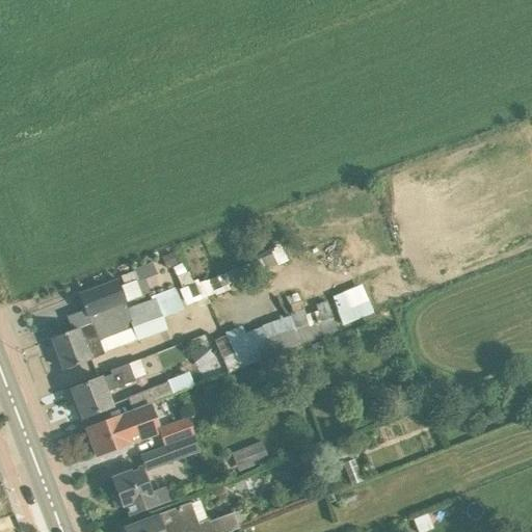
[(174,254),(162,258),(166,269),(178,265),(174,254)]
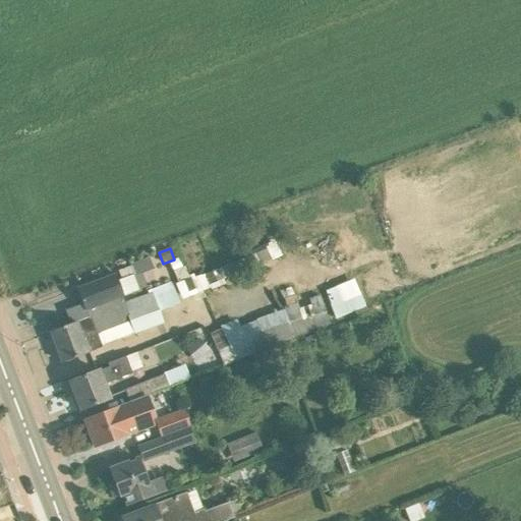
[(178,259),(169,264),(173,273),(182,268),(178,259)]
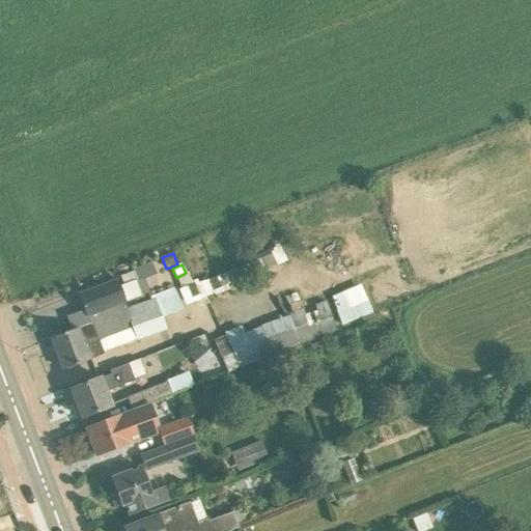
[(120,276),(123,285),(136,281),(132,272),(120,276)]
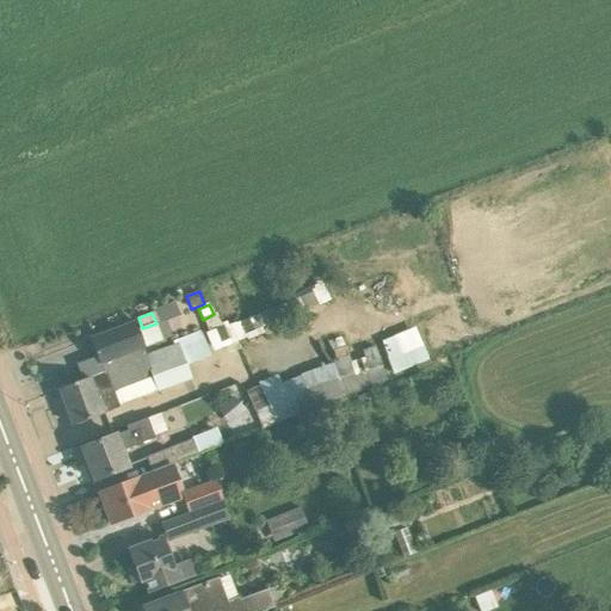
[(105,372),(106,372),(113,390),(150,376),(158,394),(192,381),(185,363),(178,345),(146,357),(143,349),(146,347),(136,322),(91,340),(99,364),(102,364),(105,372)]
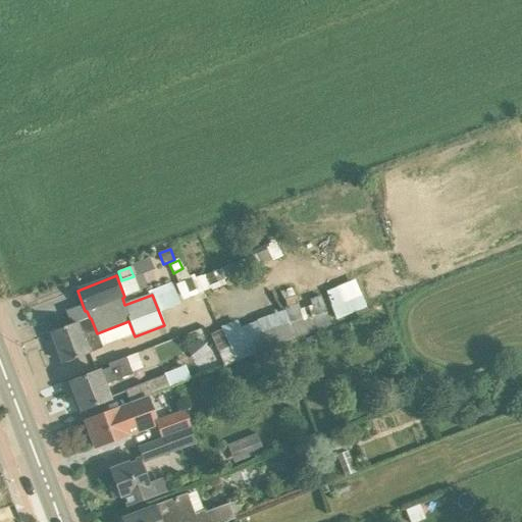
[(323,289),(335,318),(366,306),(355,276),(323,289)]
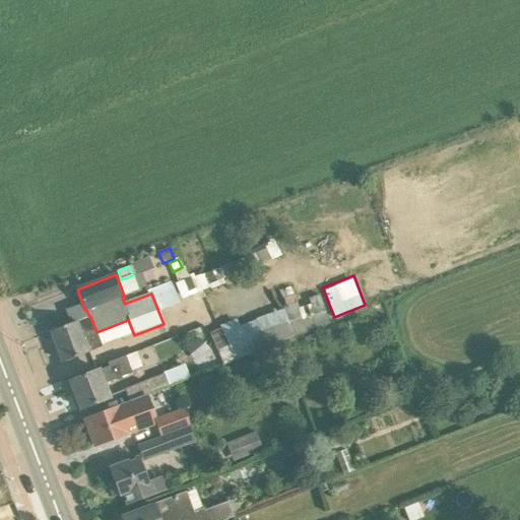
[(181,300),(196,294),(190,278),(189,278),(178,283),(175,284),(181,300)]
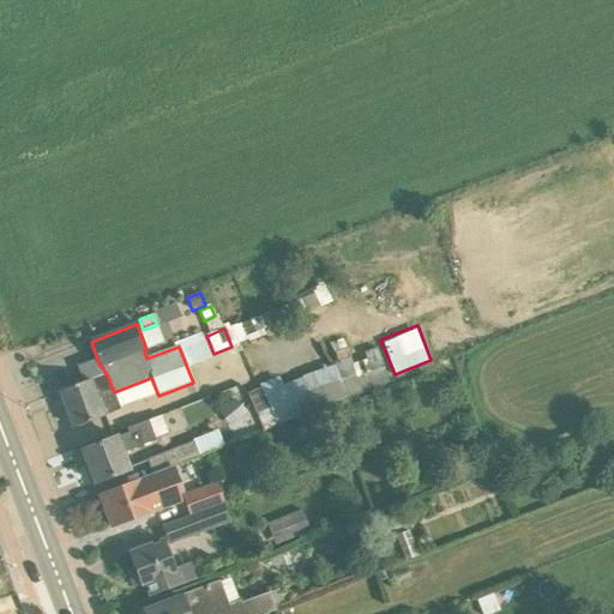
[(121,410),(114,392),(107,374),(106,374),(90,380),(60,391),(73,428),(121,410)]
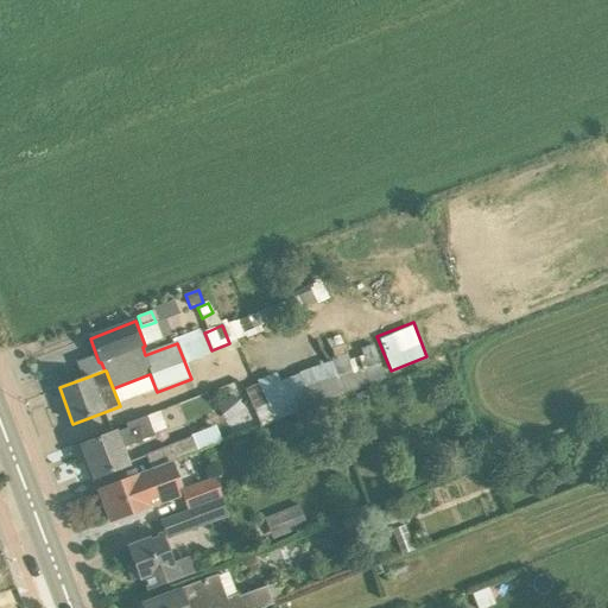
[(233,396),(223,405),(234,415),(244,406),(233,396)]
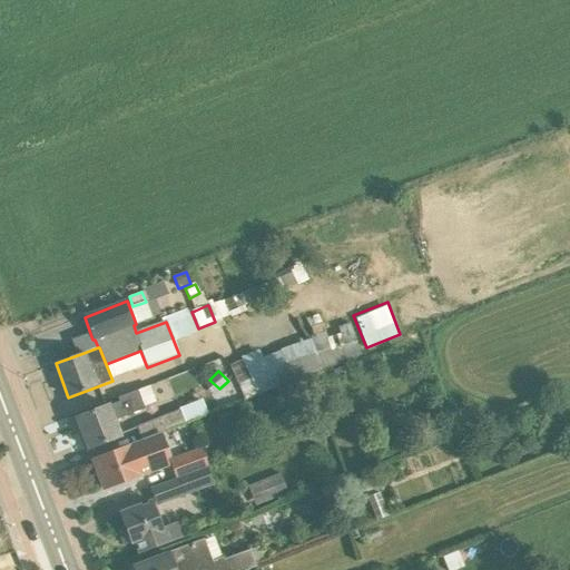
[(88,449),(119,436),(114,421),(145,410),(137,391),(117,399),(119,402),(108,406),(76,419),(88,449)]
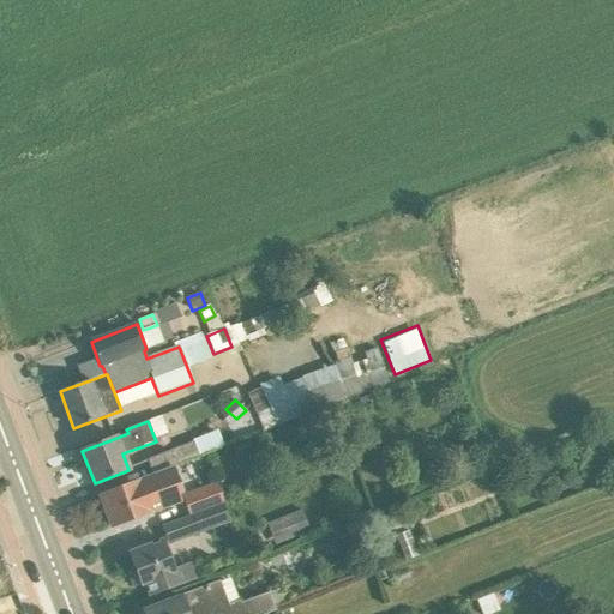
[(152,474),(170,467),(197,457),(192,443),(146,459),(152,474)]
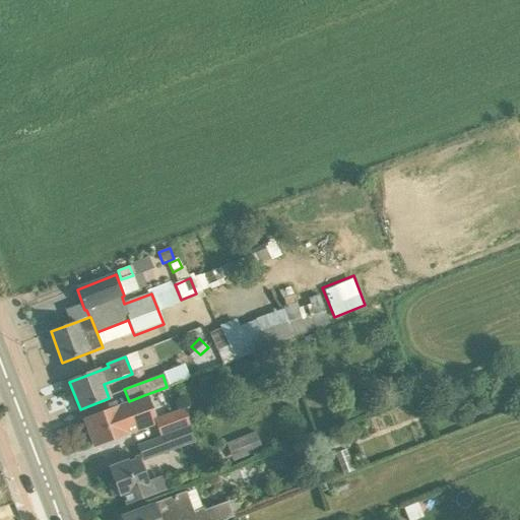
[(149,409),(144,395),(129,401),(130,403),(85,419),(94,446),(151,426),(146,411),(149,409)]
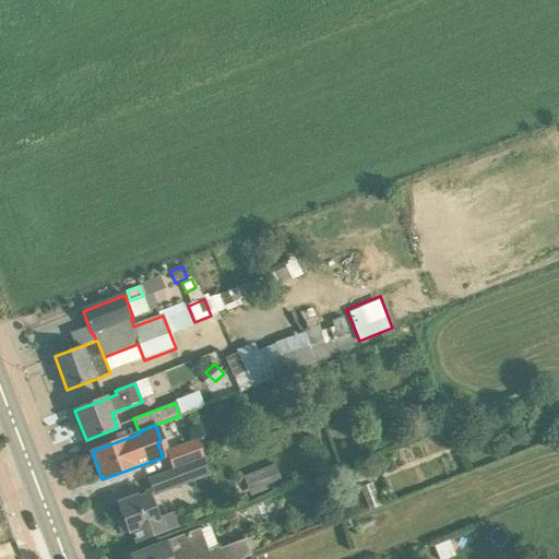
[(174,470),(202,459),(195,441),(167,452),(174,470)]
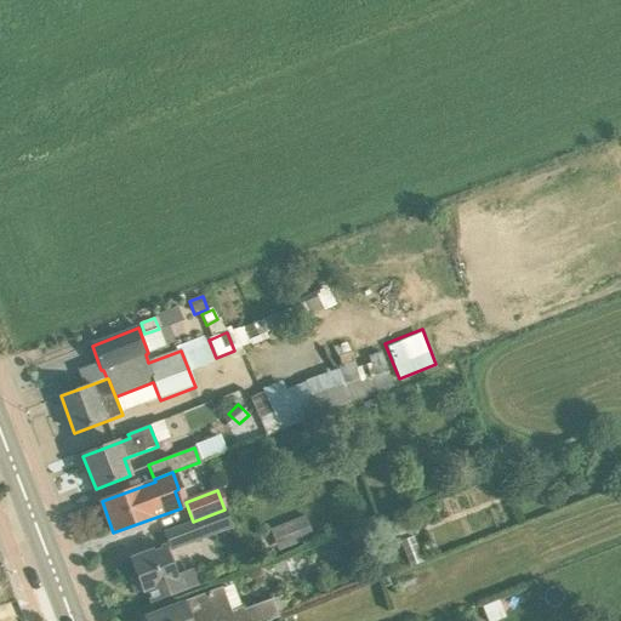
[(305,517),(288,523),(295,546),(313,540),(305,517)]
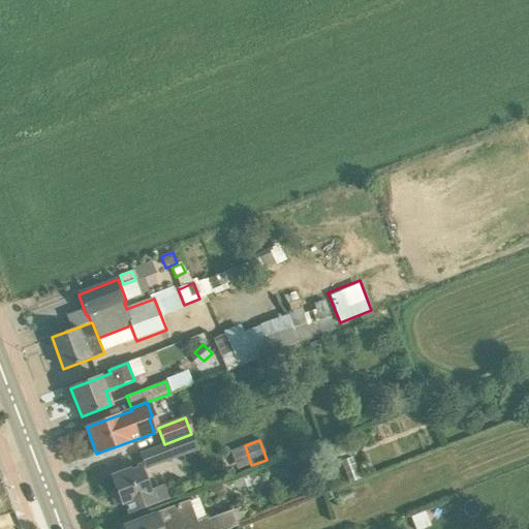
[(146,467),(169,459),(163,444),(141,454),(146,467)]
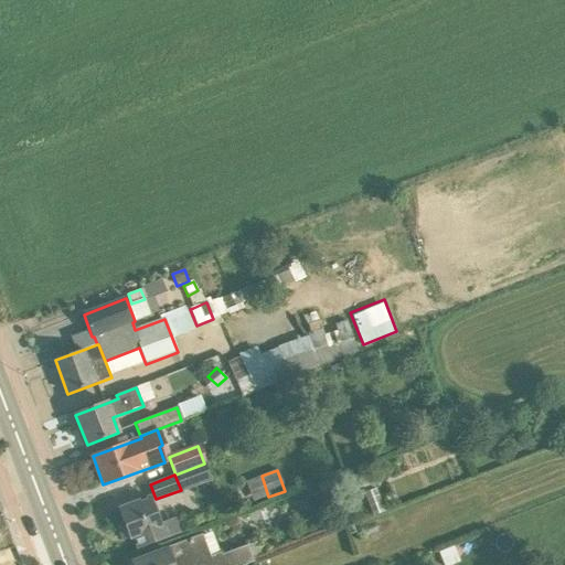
[(319,484),(300,491),(304,502),(322,494),(319,484)]
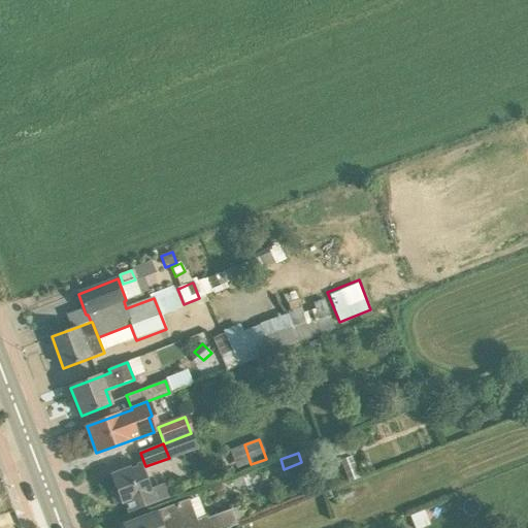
[(125,502),(129,514),(167,499),(162,485),(150,490),(140,465),(111,476),(117,492),(111,494),(117,505),(125,502)]
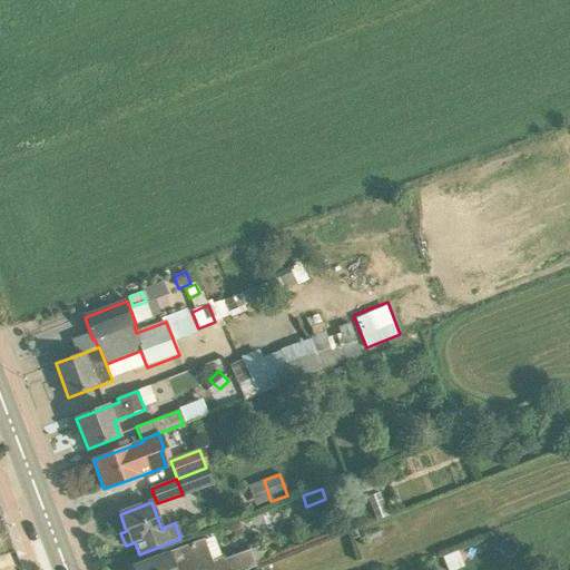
[(167,556),(134,568),(134,569),(248,569),(255,568),(249,551),(224,560),(223,558),(210,563),(203,541),(167,554),(167,556)]
